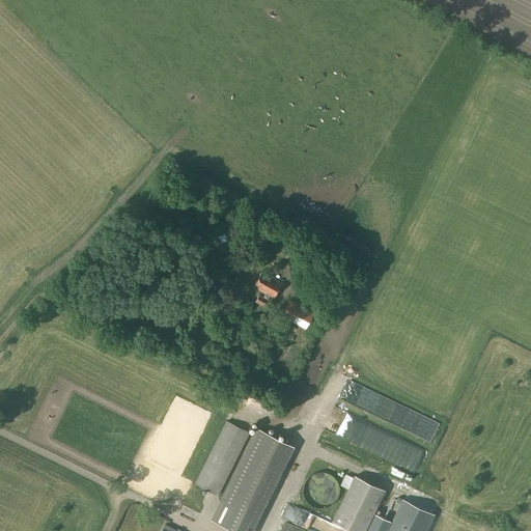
[(295,261),(304,244),(294,238),(284,256),(295,261)]
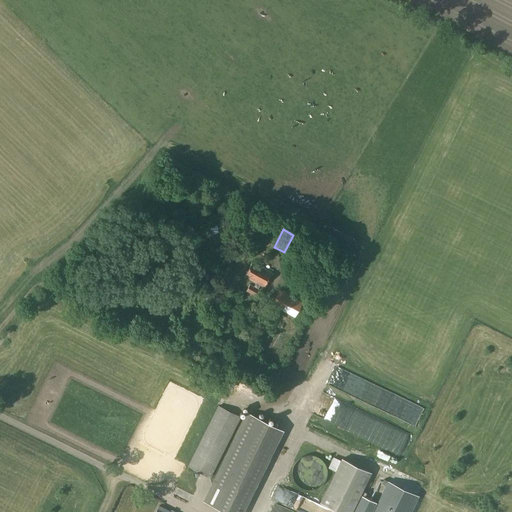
[(264,287),(272,272),(252,261),(244,276),(256,283),(254,286),(250,284),(246,291),(257,297),(261,290),(258,289),(260,285),(264,287)]
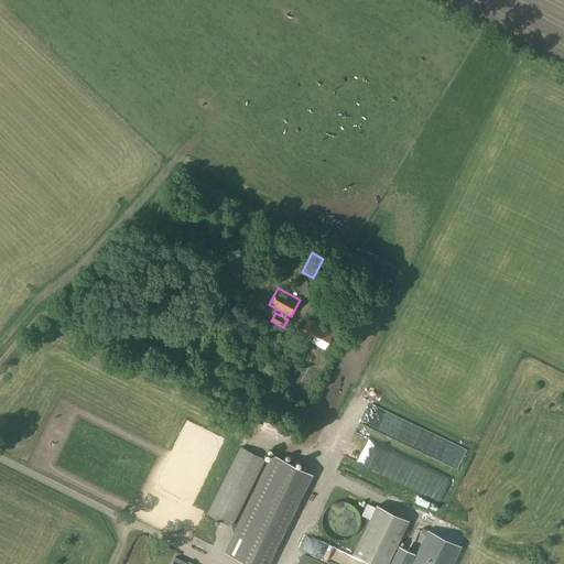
[(325,349),(334,333),(307,318),(297,335),(325,349)]
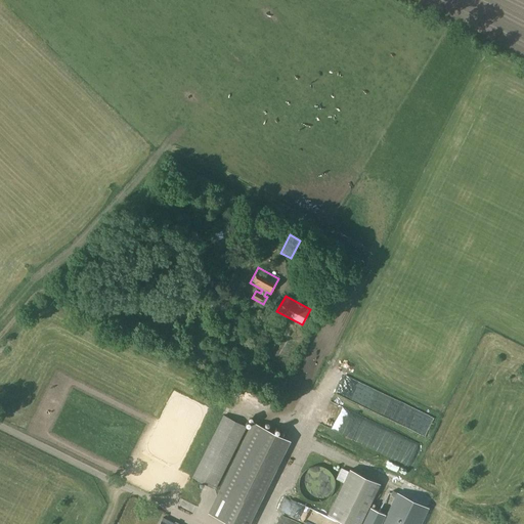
[(217,316),(224,306),(212,300),(206,310),(217,316)]
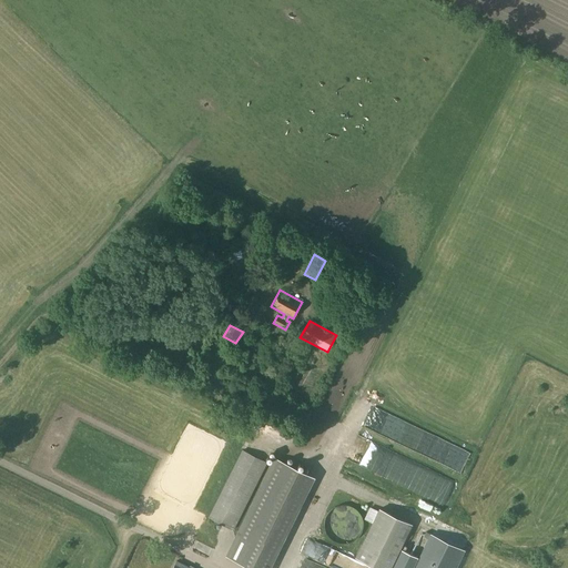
[(361,362),(364,367),(374,362),(371,356),(361,362)]
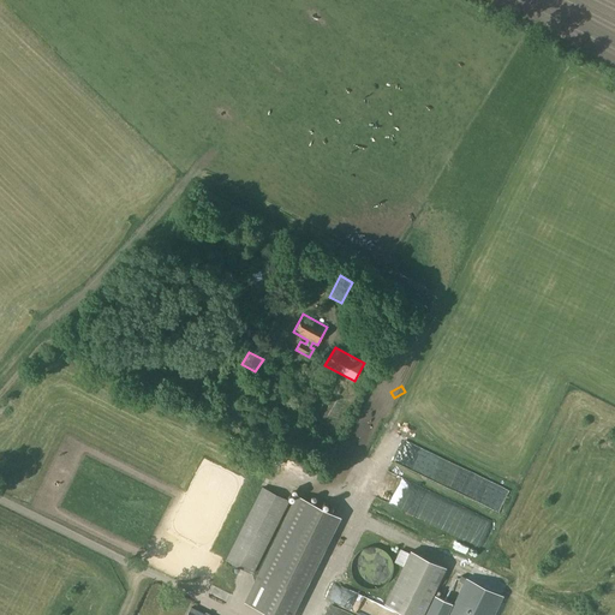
[(323,464),(330,451),(320,445),(312,459),(323,464)]
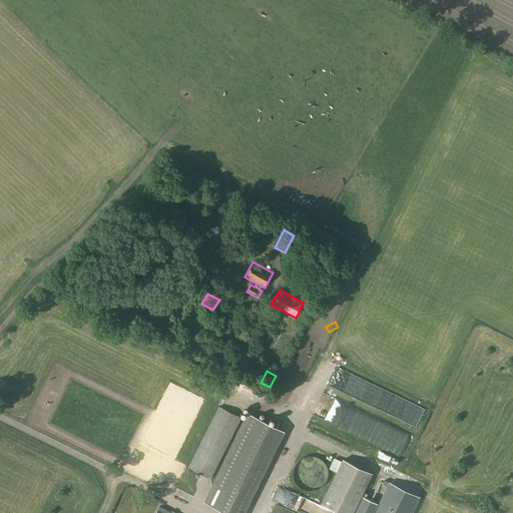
[(189,395),(165,459),(178,463),(201,400),(189,395)]
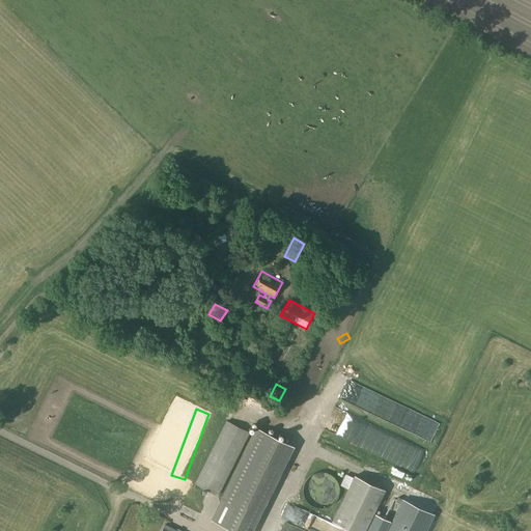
[(218,496),(250,432),(226,420),(194,484),(218,496)]
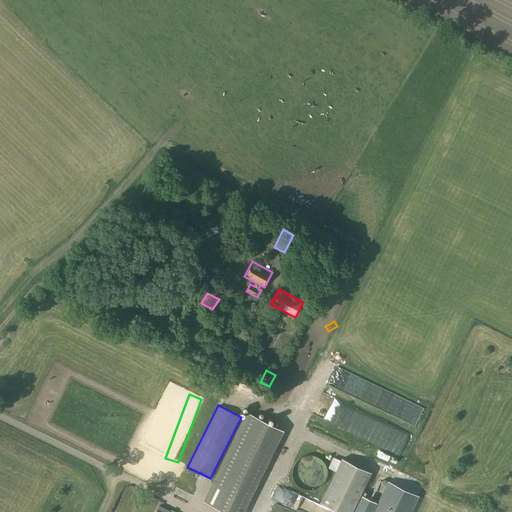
[(226,511),(239,511),(280,429),(248,413),(205,502),(226,511)]
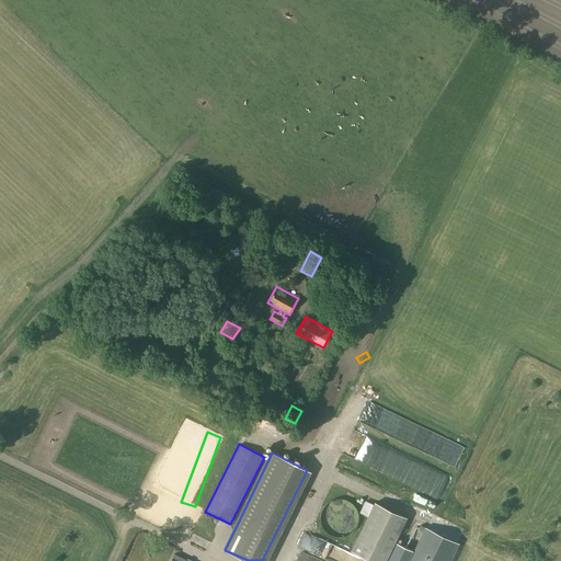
[(315,528),(340,537),(344,523),(348,524),(354,510),(324,499),(315,528)]
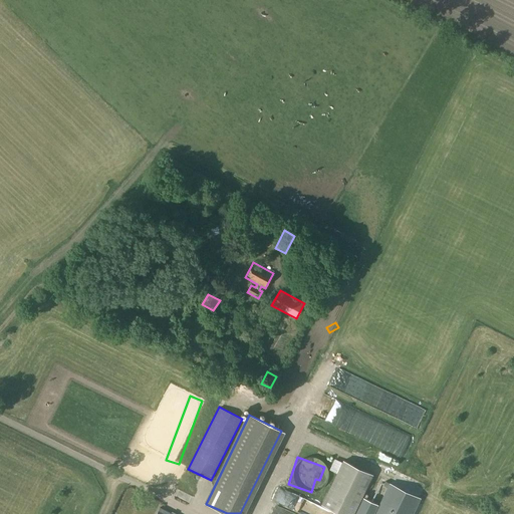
[(342,513),(359,513),(377,477),(343,460),(322,504),(342,513)]
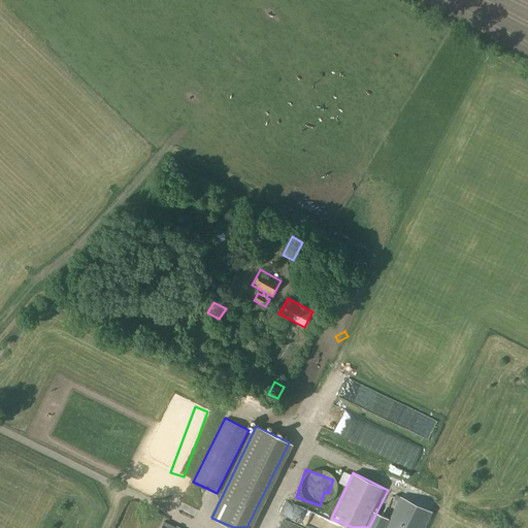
[(423,527),(431,512),(402,497),(387,527),(423,527)]
